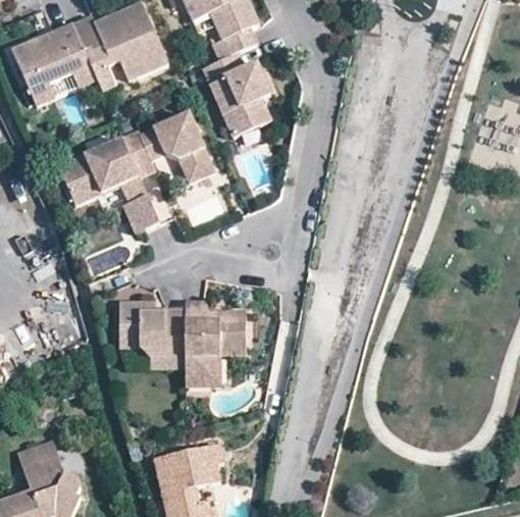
[(169,62),(142,0),(108,14),(113,26),(99,32),(95,20),(92,13),(72,21),(94,71),(107,65),(120,60),(128,80),(169,62)]
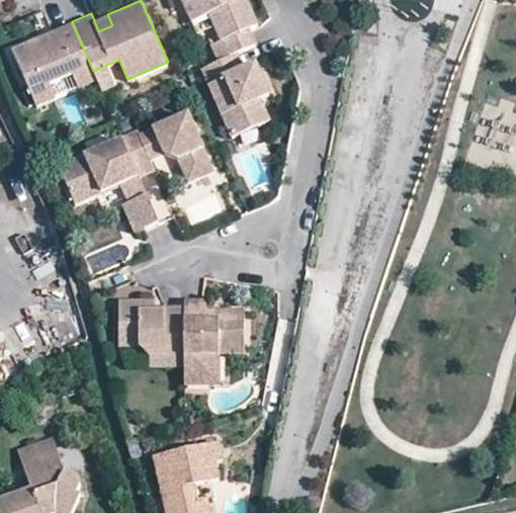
[(195,16),(188,0),(181,0),(190,18),(195,16)]
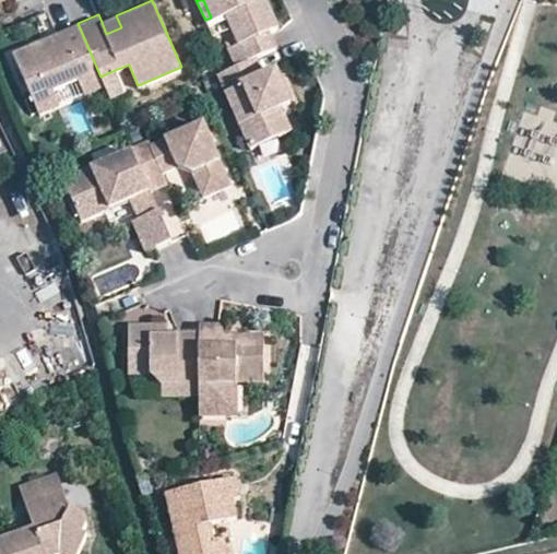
[(203,0),(211,18),(224,12),(236,40),(226,45),(234,63),(253,55),(274,46),(268,28),(277,24),(265,0),(203,0)]
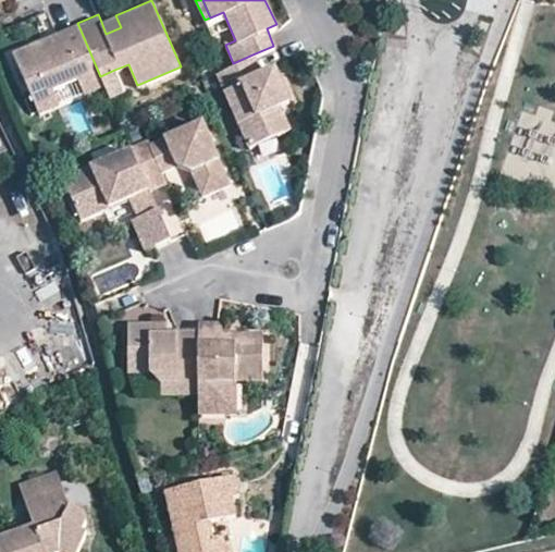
[(121,27),(115,15),(101,22),(106,34),(121,27)]
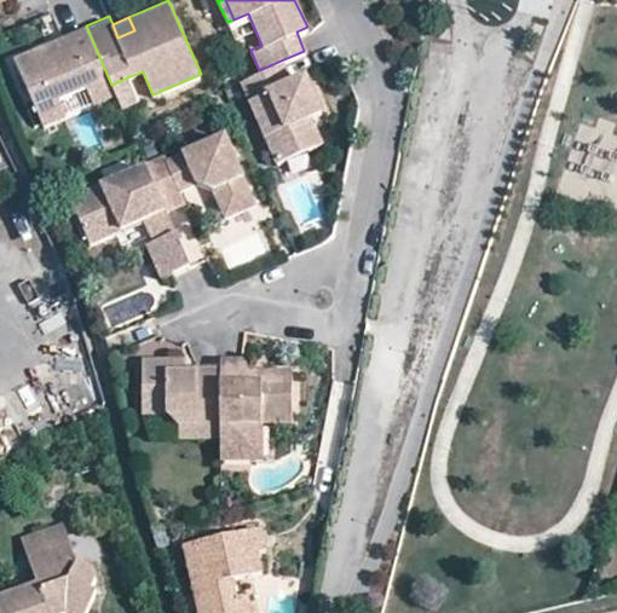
[(111,85),(86,25),(12,57),(41,125),(64,115),(57,98),(85,86),(92,103),(115,93),(111,85)]
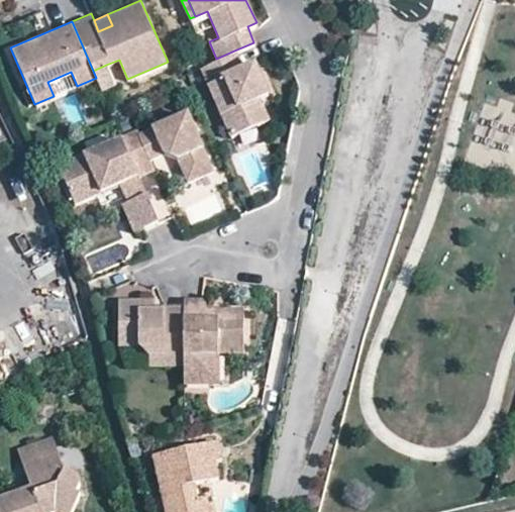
[(267,93),(253,62),(242,67),(234,50),(216,59),(201,66),(207,80),(231,134),(267,119),(258,97),(267,93)]
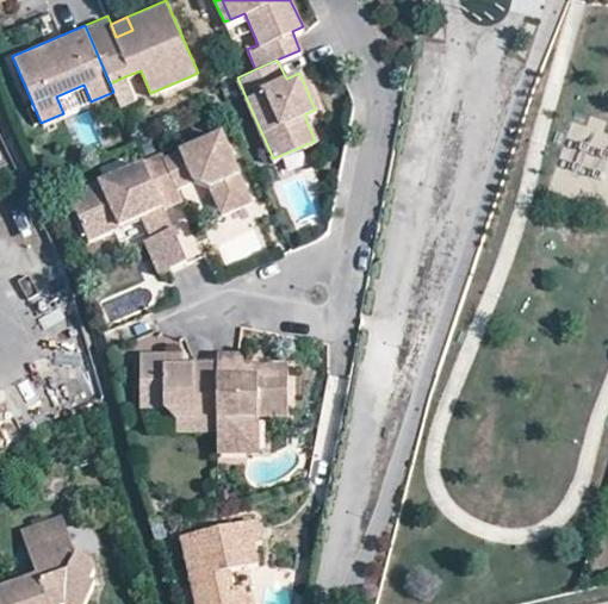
[(136,99),(125,76),(110,83),(113,92),(119,106),(136,99)]
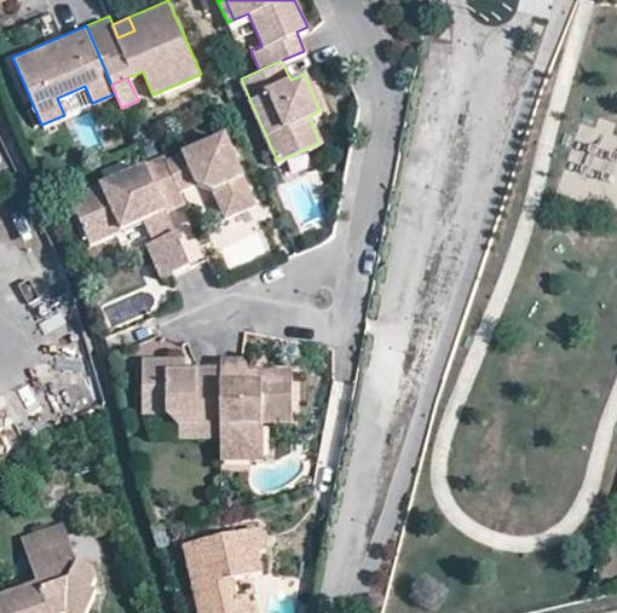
[(92,103),(85,86),(57,98),(64,115),(92,103)]
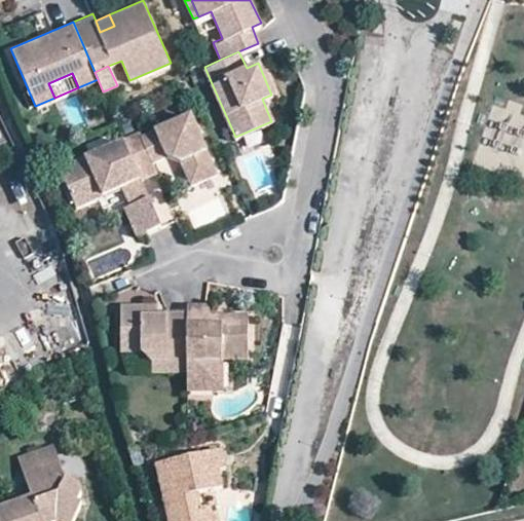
[(216,173),(191,114),(141,136),(139,129),(122,137),(123,139),(140,176),(155,170),(151,159),(165,153),(181,160),(191,183),(216,173)]
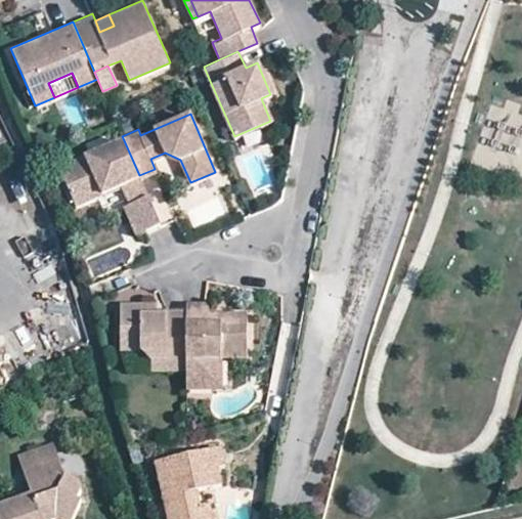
[(139,175),(123,138),(58,166),(75,204),(103,191),(101,185),(106,183),(110,188),(122,183),(139,175)]
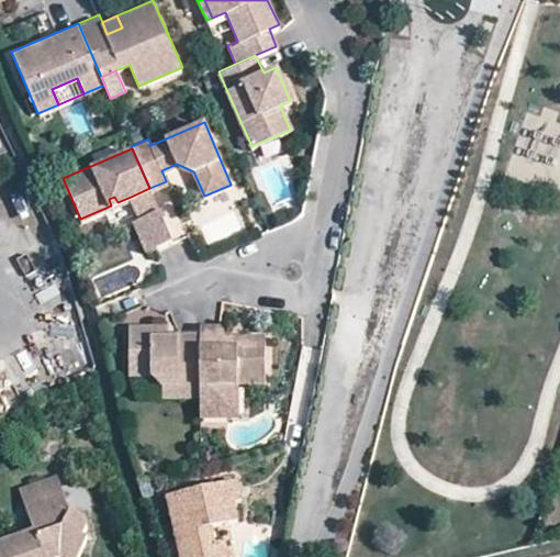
[(158,208),(149,188),(131,197),(140,215),(158,208)]
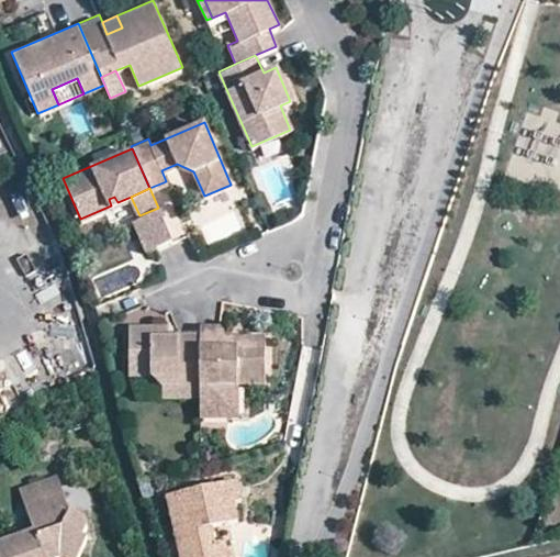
[(171,238),(158,208),(140,215),(132,219),(146,249),(171,238)]
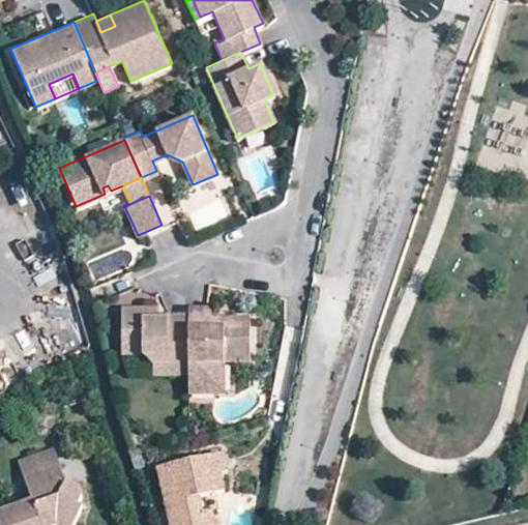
[(187,363),(187,313),(167,313),(167,317),(157,317),(157,313),(156,305),(120,307),(120,352),(141,352),(152,363),(187,363)]
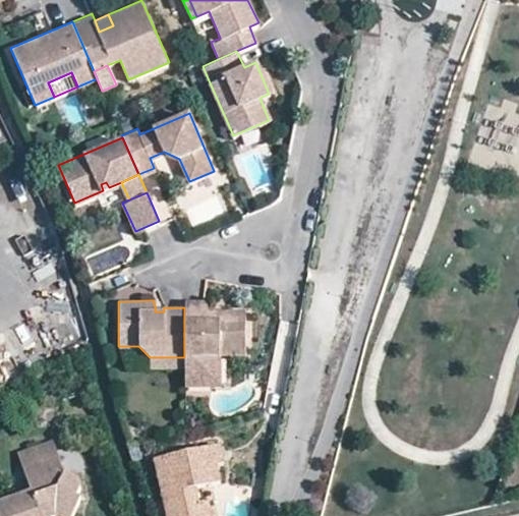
[(245,310),(222,311),(222,322),(207,322),(208,311),(207,300),(184,300),(184,307),(184,357),(184,367),(184,387),(220,387),(220,355),(220,345),(245,345),(245,310)]
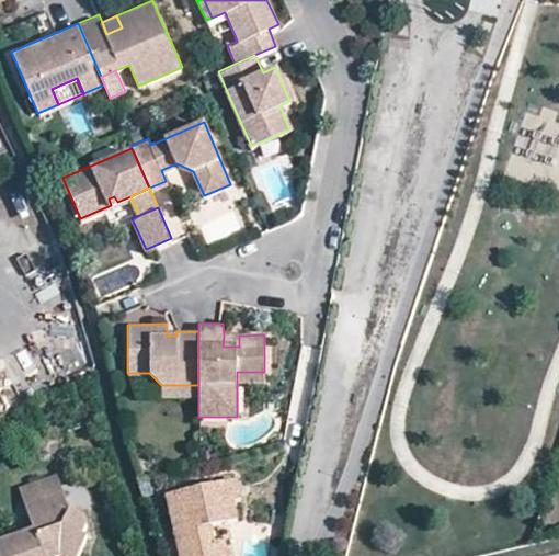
[(239,347),(239,336),(224,336),(223,347),(239,347)]
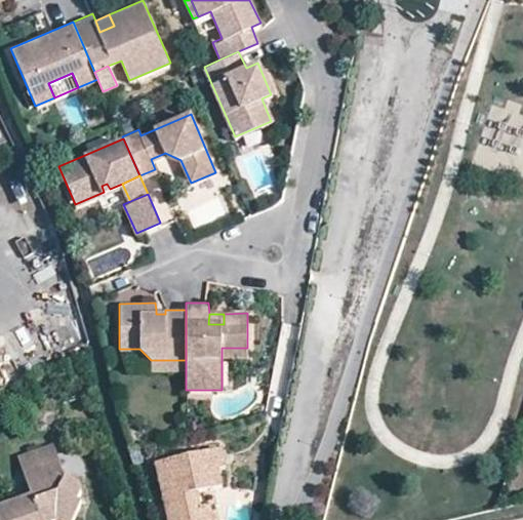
[(247,348),(222,348),(222,358),(247,358),(247,348)]
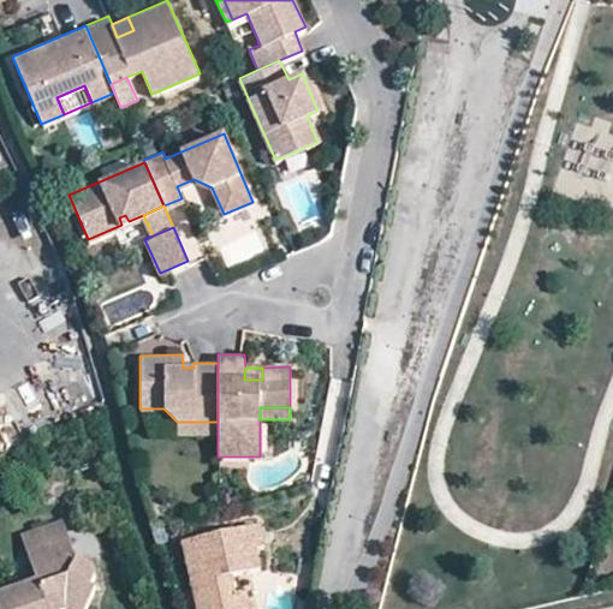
[(218,422),(177,422),(177,434),(218,434),(218,422)]
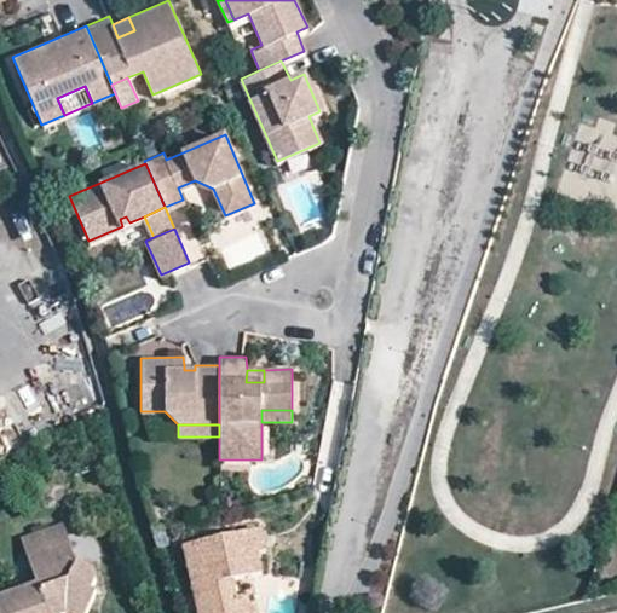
[(68,543),(62,522),(19,536),(26,556),(68,543)]
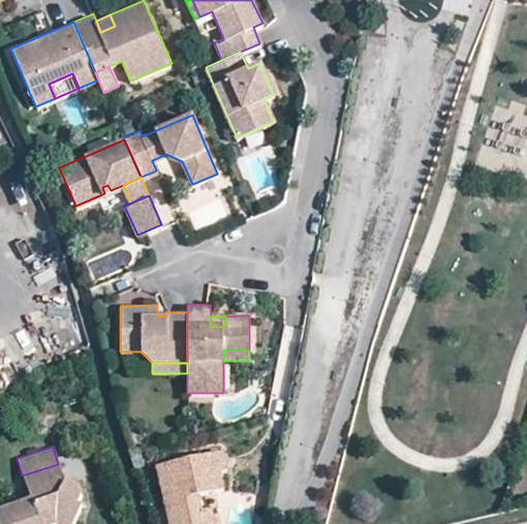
[(231,466),(227,447),(161,462),(176,523),(211,523),(208,507),(204,492),(229,486),(224,467),(231,466)]
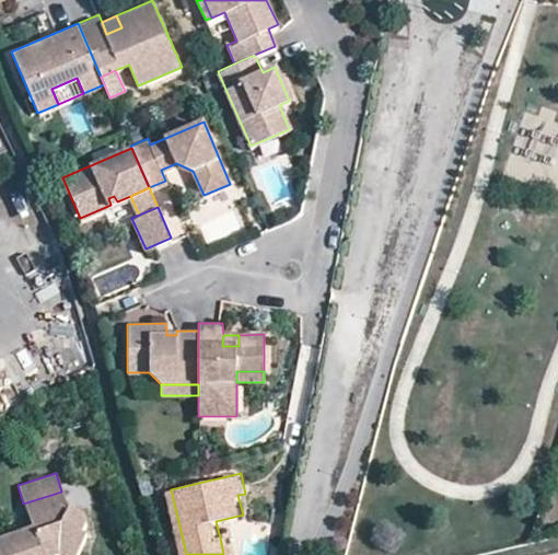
[(79,535),(84,525),(81,516),(67,508),(61,492),(23,504),(30,527),(0,534),(0,554),(35,554),(37,554),(50,554),(55,554),(56,554),(72,554),(82,538),(79,535)]
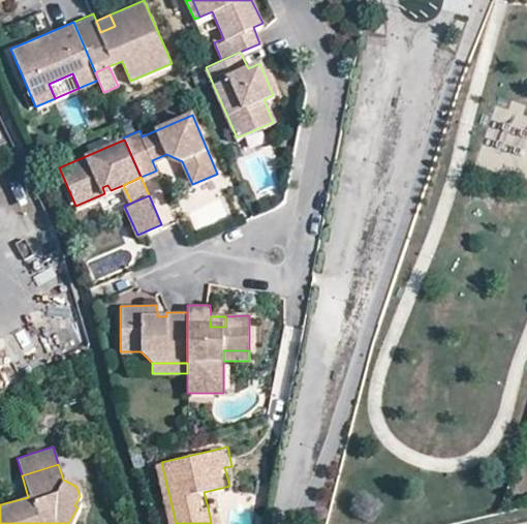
[(221,523),(217,504),(208,507),(211,523),(221,523)]
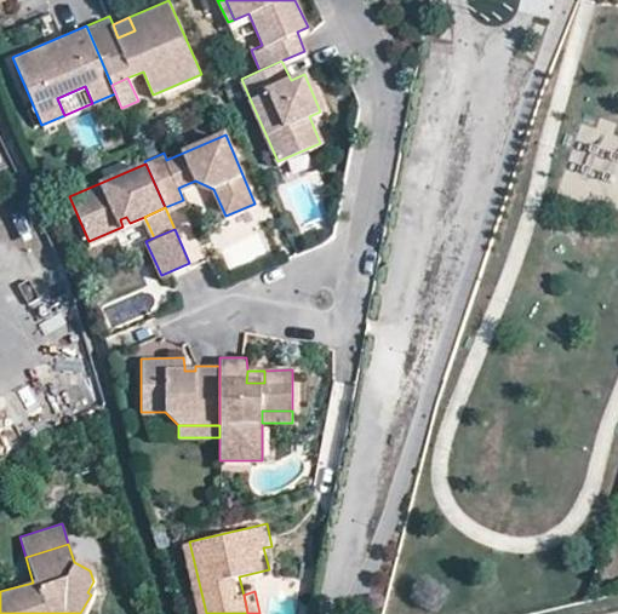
All buildings are outlined.
